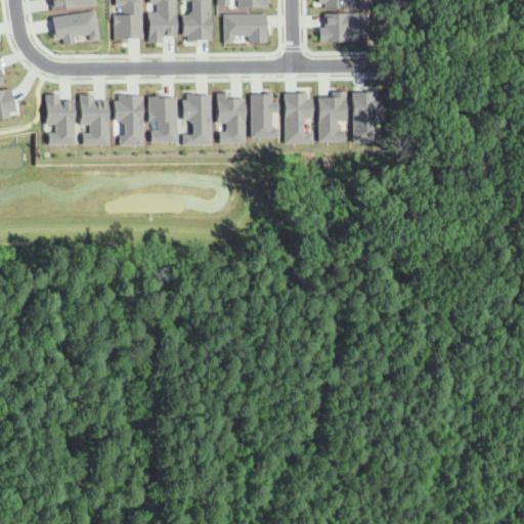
[(50,0),(52,10),(96,3),(95,0),(50,0)]
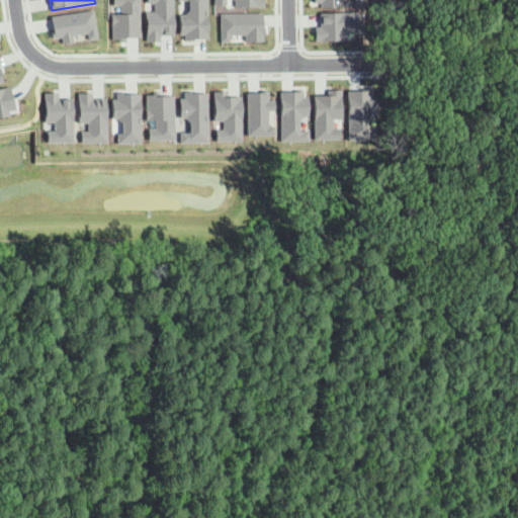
[(111,0),(137,0),(139,35),(112,36),(111,0)]
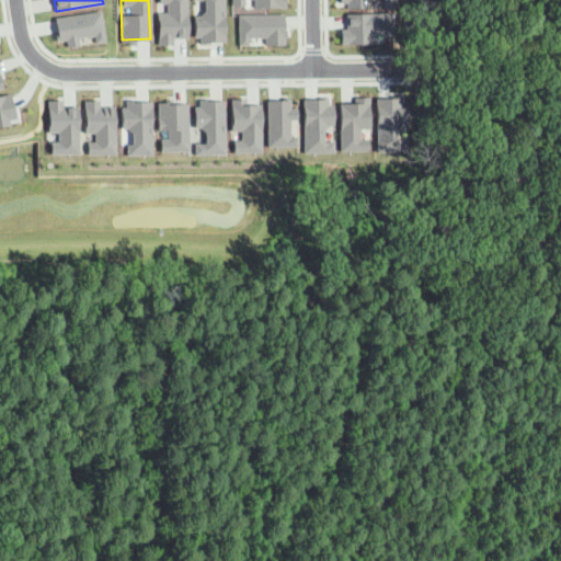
[(155,0),(185,0),(185,37),(173,37),(173,43),(155,44),(155,0)]
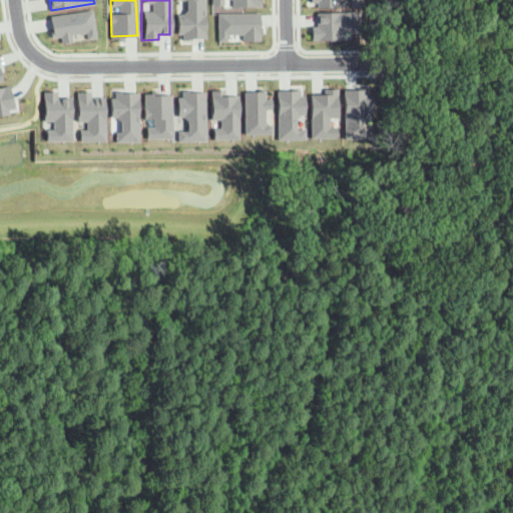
[(175,0),(203,0),(202,37),(174,36),(175,0)]
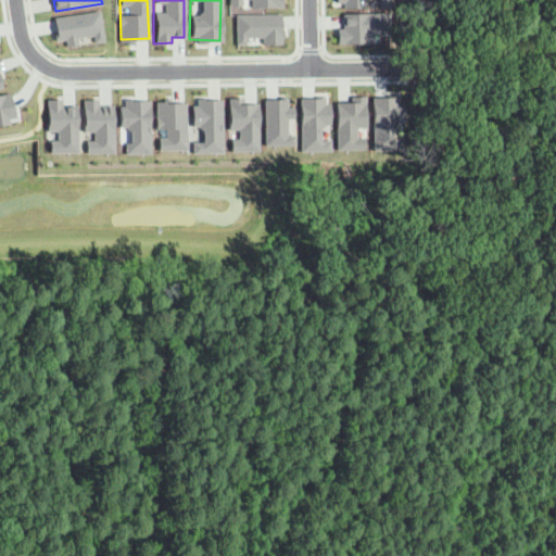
[(51,15),(101,10),(104,39),(92,41),(85,35),(74,36),(75,45),(64,47),(63,39),(54,40),(51,15)]
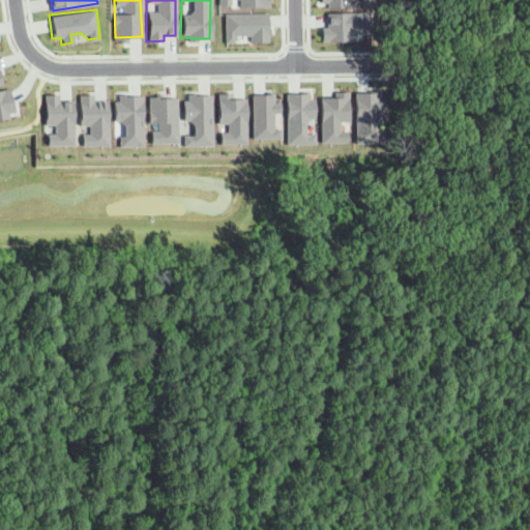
[(327,12),(372,11),(373,32),(360,32),(360,31),(352,31),(352,40),(323,41),(323,27),(328,27),(327,12)]
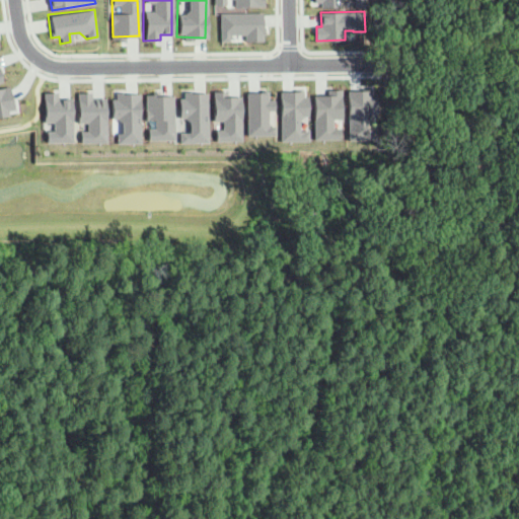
[(221,41),(221,13),(264,13),(264,26),(266,26),(266,33),(264,33),(264,41),(246,41),(246,34),(230,34),(230,41),(221,41)]
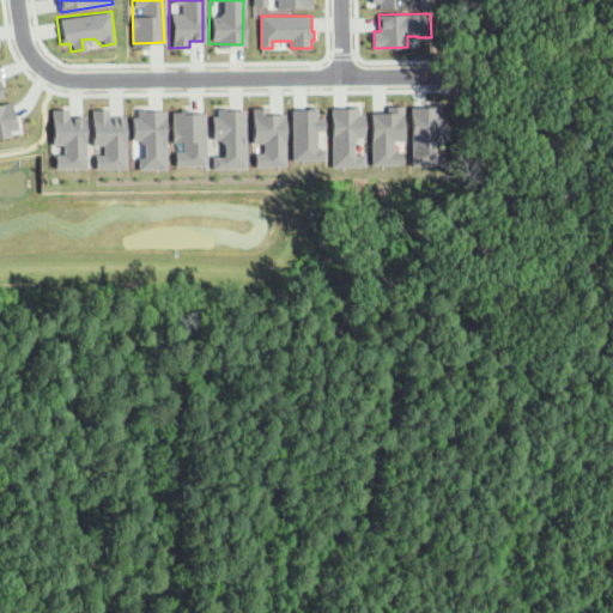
[(0,133),(22,131),(17,97),(0,99),(0,133)]
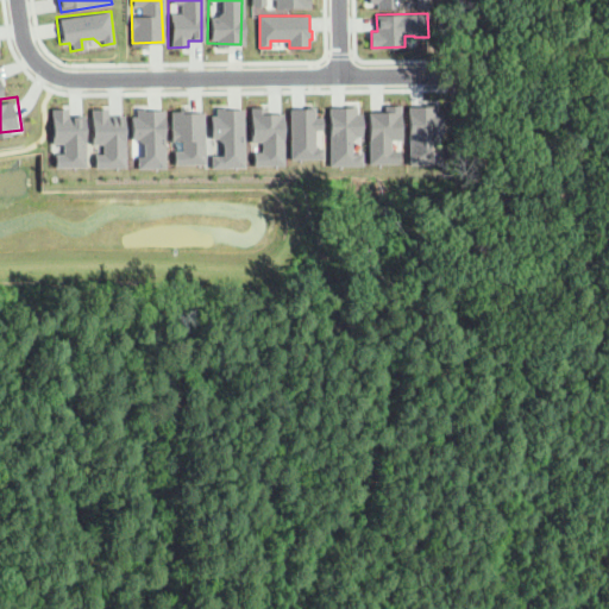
[(51,162),(85,162),(83,108),(64,110),(64,101),(50,101),(51,140),(60,140),(60,150),(51,150),(51,162)]
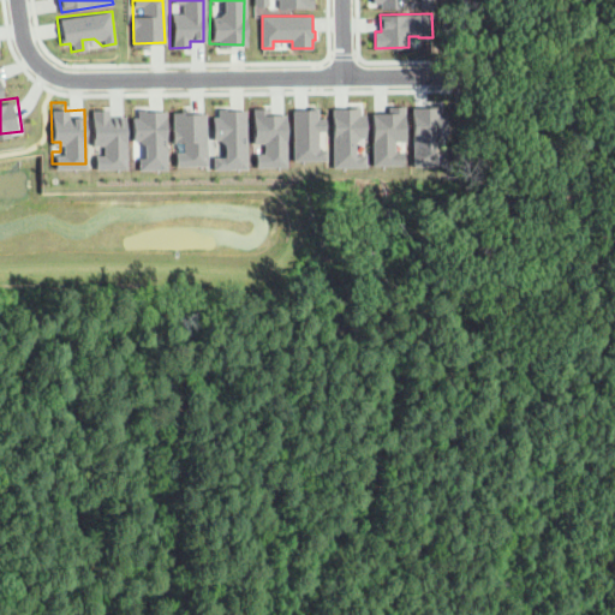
[(93,163),(126,162),(125,109),(106,109),(106,102),(91,102),(93,142),(101,142),(102,150),(93,151),(93,163)]
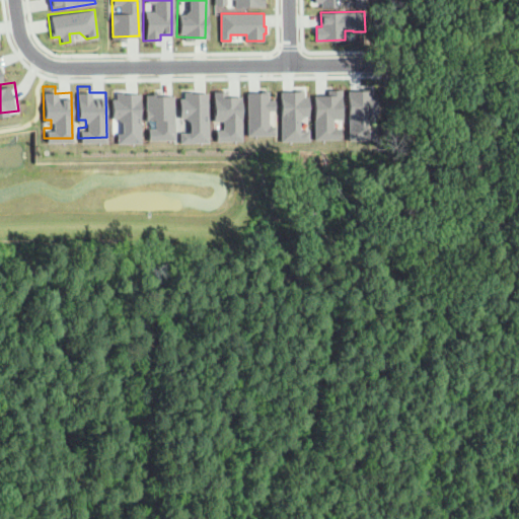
[(178,88),(204,89),(204,142),(175,142),(175,128),(182,128),(182,116),(178,115),(178,88)]
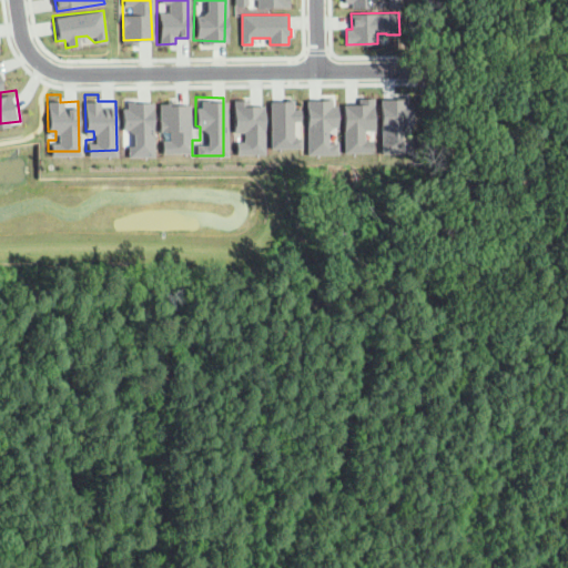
[(379,99),(381,153),(411,152),(409,142),(401,142),(401,130),(405,125),(411,125),(411,103),(405,103),(405,97),(395,97),(395,99),(379,99)]
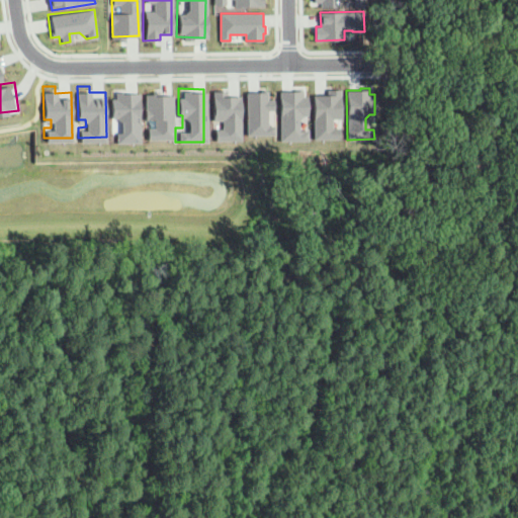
[(314,94),(314,139),(339,139),(339,126),(333,126),(332,118),(341,118),(341,89),(328,89),(328,94),(314,94)]
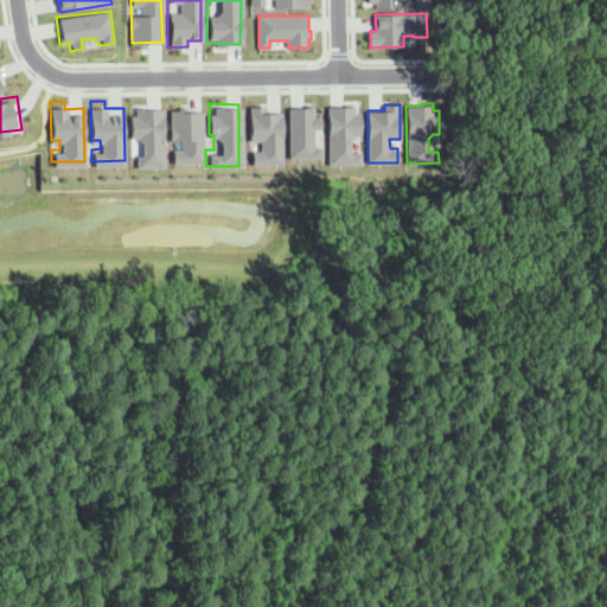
[(254,164),(285,164),(283,113),(266,113),(266,106),(250,106),(250,128),(249,128),(250,141),(261,141),(261,151),(254,151),(254,164)]
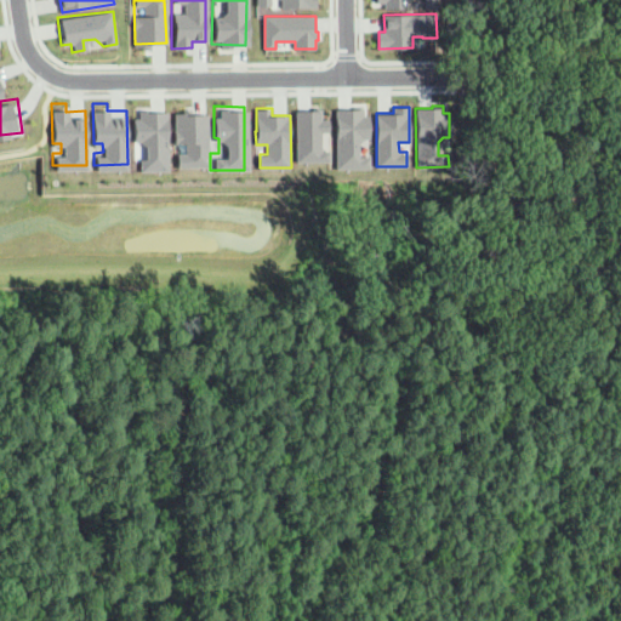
[(297,161),(296,110),(313,110),(313,108),(323,108),(323,119),(330,119),(330,131),(323,132),(323,151),(331,151),(331,161),(297,161)]
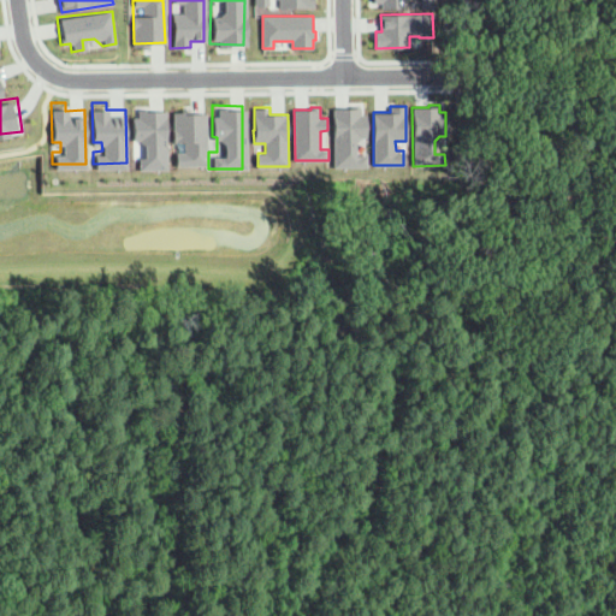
[(335,110),(336,166),(367,166),(367,154),(356,154),(356,143),(361,137),(367,137),(367,114),(361,114),(361,107),(353,107),(353,108),(335,110)]
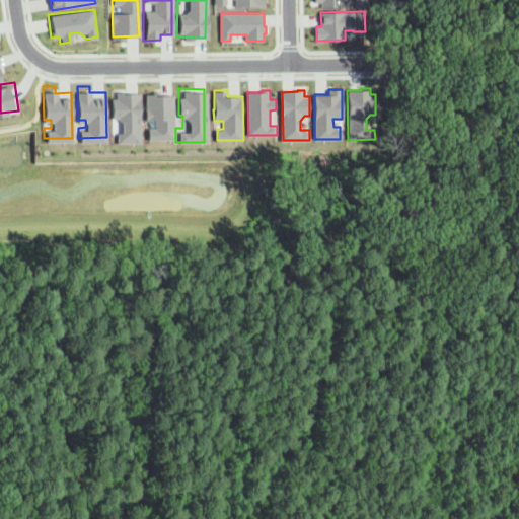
[(117,138),(139,138),(139,91),(117,91),(117,98),(112,98),(112,114),(120,114),(120,120),(117,120),(117,138)]
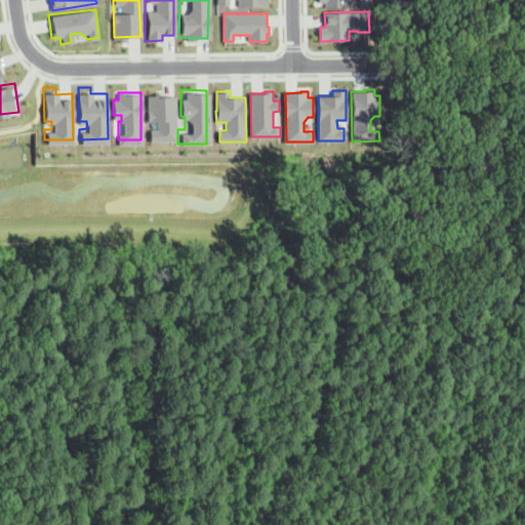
[(150,142),(177,140),(176,96),(162,96),(162,95),(148,95),(148,110),(148,121),(157,121),(157,129),(150,129),(150,142)]
